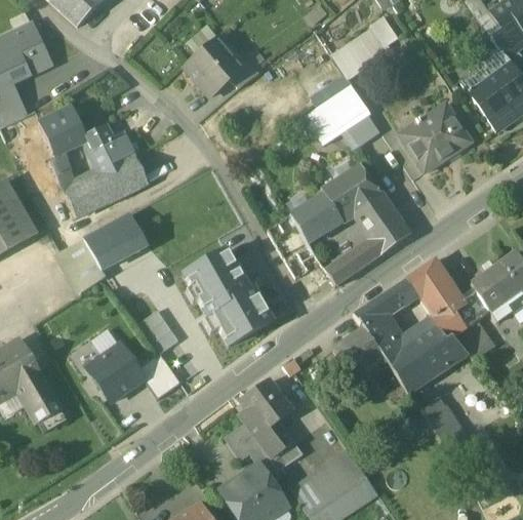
[(50,0),(79,26),(103,1),(102,0),(50,0)]
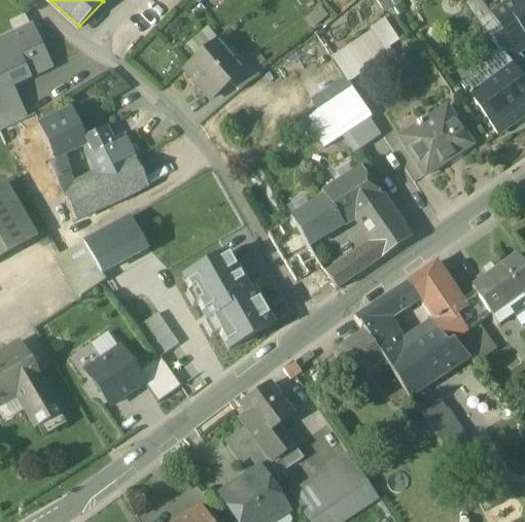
[(509,0),(505,2),(518,19),(524,29),(524,0),(509,0)]
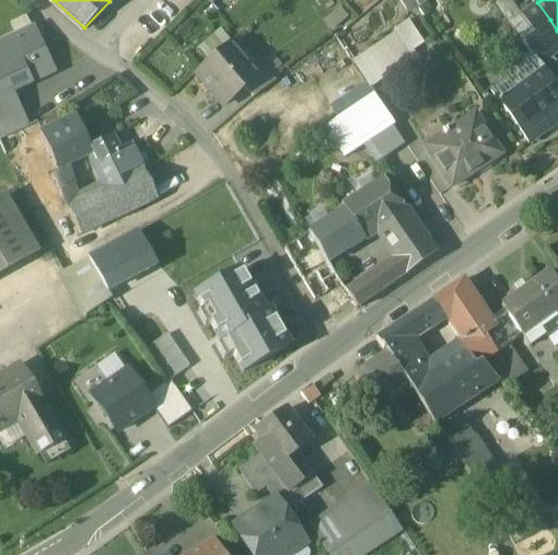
[(336,23),(348,10),(339,2),(328,16),(336,23)]
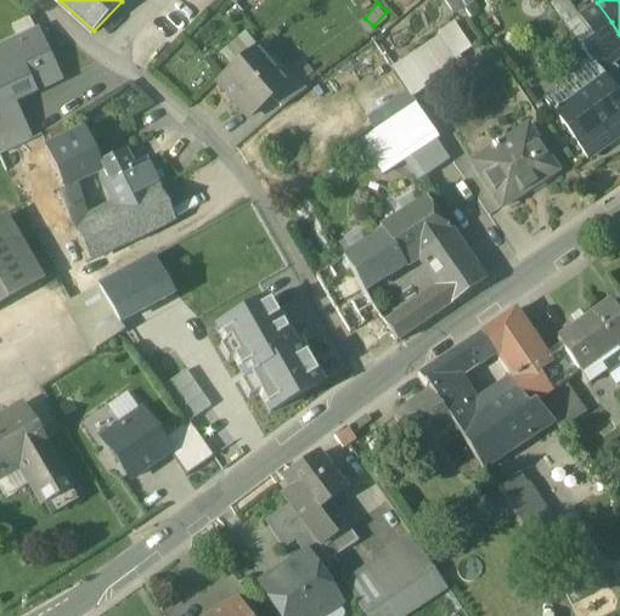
[(619,34),(612,22),(596,33),(614,58),(619,54),(619,34)]
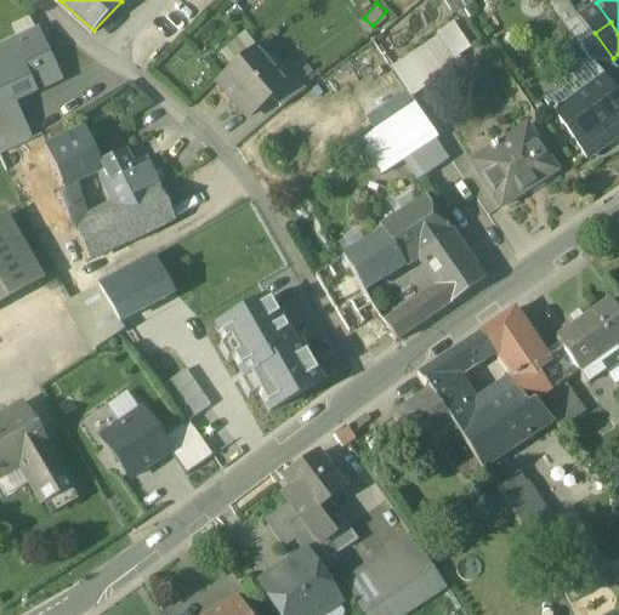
[(473,47),(456,24),(442,34),(459,58),(473,47)]
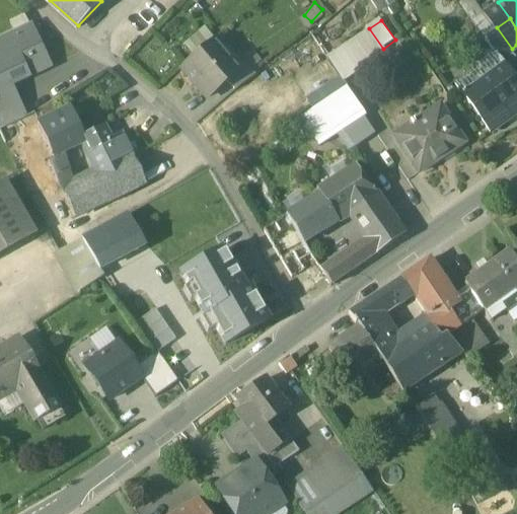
[(31,23),(0,38),(0,88),(12,82),(51,64),(31,23)]
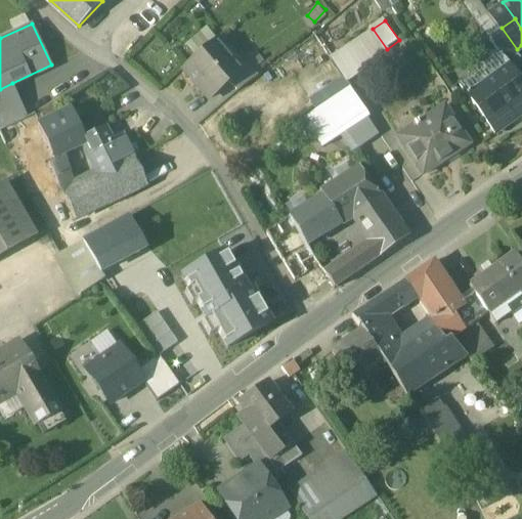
[(517,49),(502,28),(490,36),(502,51),(506,56),(517,49)]
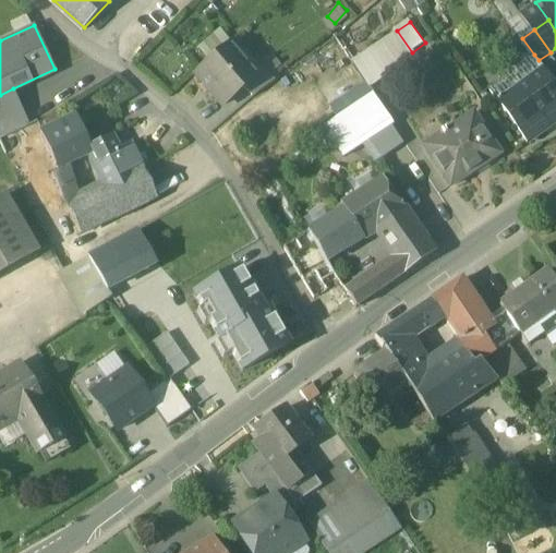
[(397,31),(354,59),(369,81),(412,52),(397,31)]
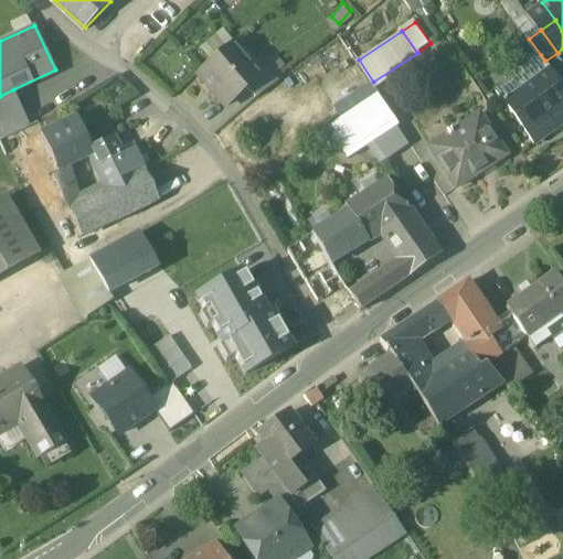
[(231,42),(198,70),(226,104),(248,85),(259,75),(258,74),(231,42)]
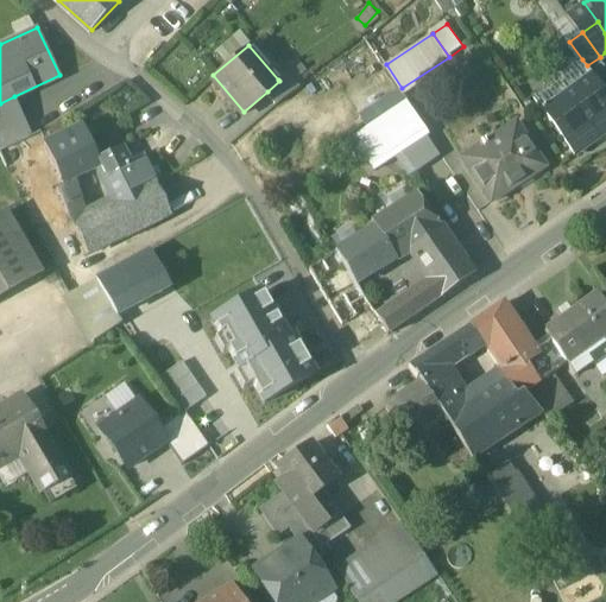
[(605,65),(600,57),(587,65),(592,71),(603,86),(605,83),(605,65)]
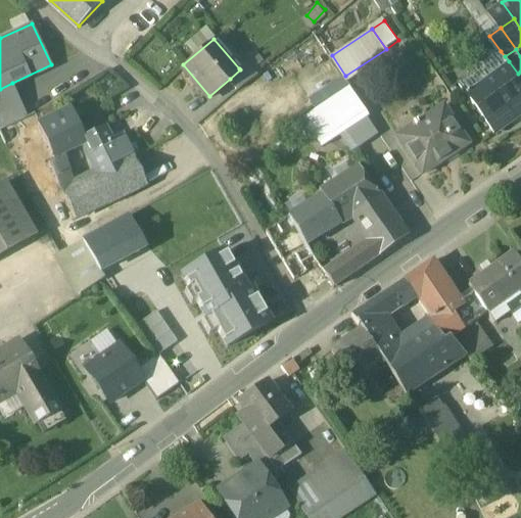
[(505,56),(501,51),(460,82),(495,131),(520,111),(520,77),(518,74),(509,61),(505,56)]
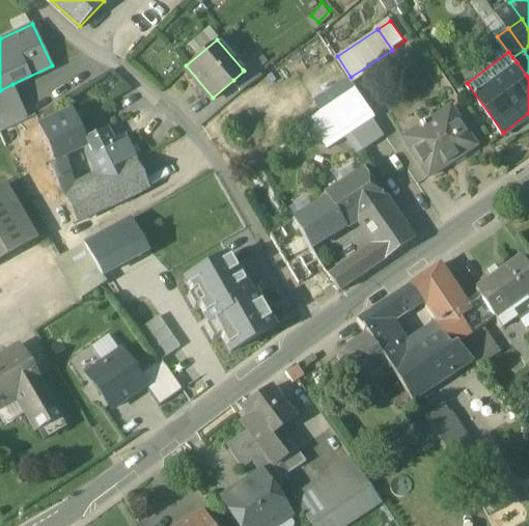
[(253,61),(243,70),(244,71),(233,80),(242,89),(251,81),(262,73),(253,61)]
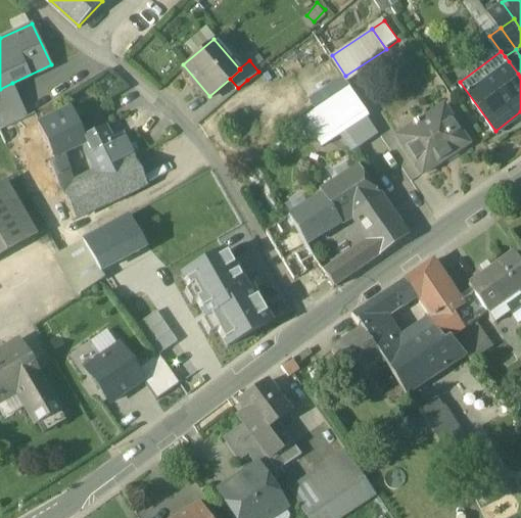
[(12,83),(0,89),(0,122),(1,126),(22,115),(27,113),(12,83)]
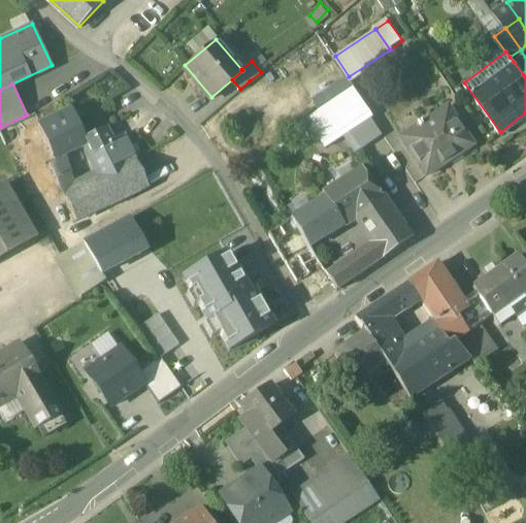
[(355,87),(317,111),(335,139),(373,113),(355,87)]
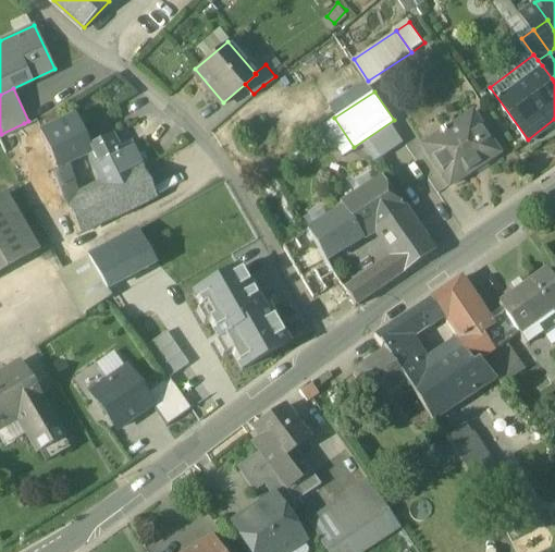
[(501,151),(473,110),(442,132),(449,143),(432,155),(452,184),(501,151)]
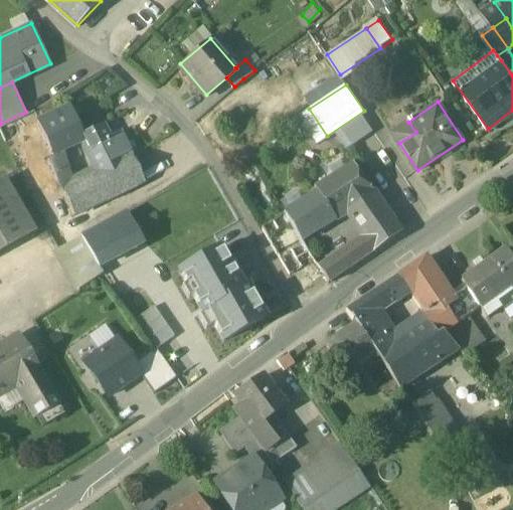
[(71,105),(41,118),(56,148),(84,132),(71,105)]
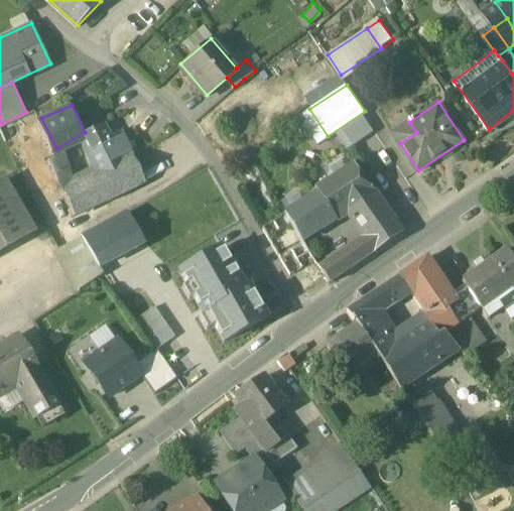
[(26,112),(22,114),(27,125),(41,118),(36,108),(26,112)]
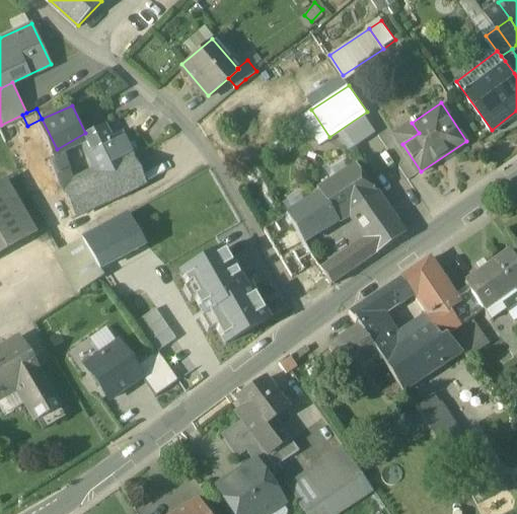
[(329,137),(311,109),(301,117),(319,143),(329,137)]
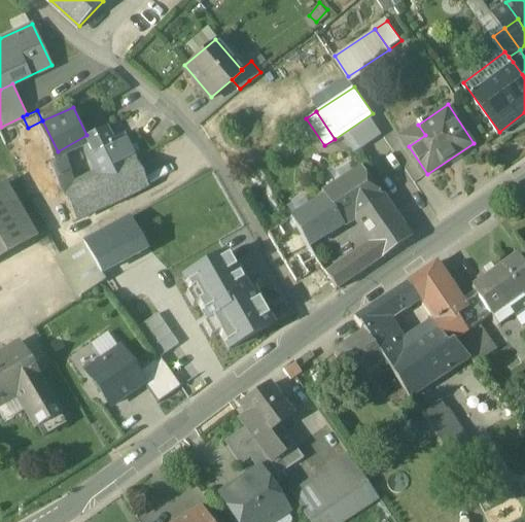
[(1,127),(7,141),(14,138),(12,135),(28,128),(23,116),(1,127)]
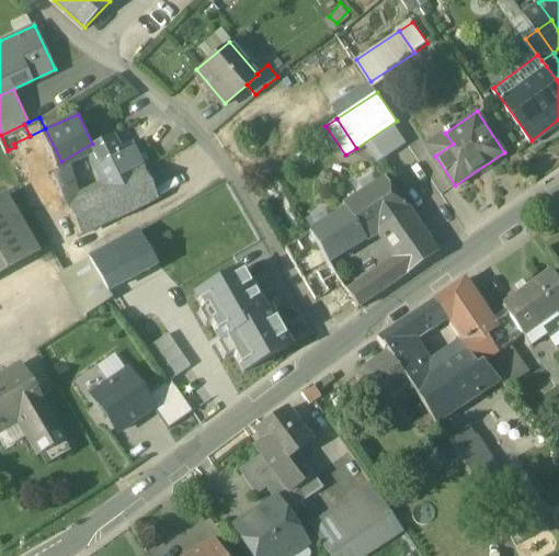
[(30,136),(13,144),(15,147),(29,177),(61,161),(45,128),(30,136)]
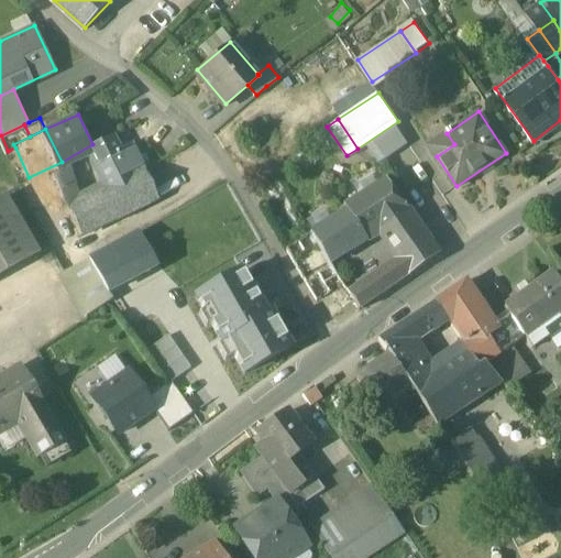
[(113,134),(92,144),(100,160),(121,149),(113,134)]
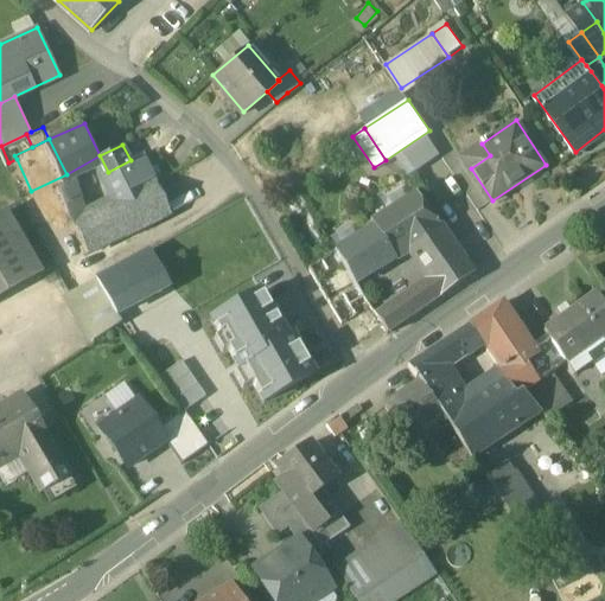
[(131,160),(108,172),(118,194),(120,199),(158,180),(146,158),(133,164),(131,160)]
